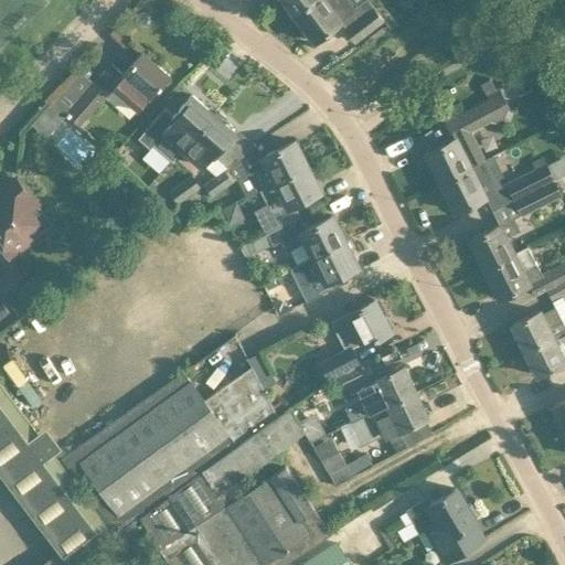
[(284,0),(295,14),(312,0),(284,0)]
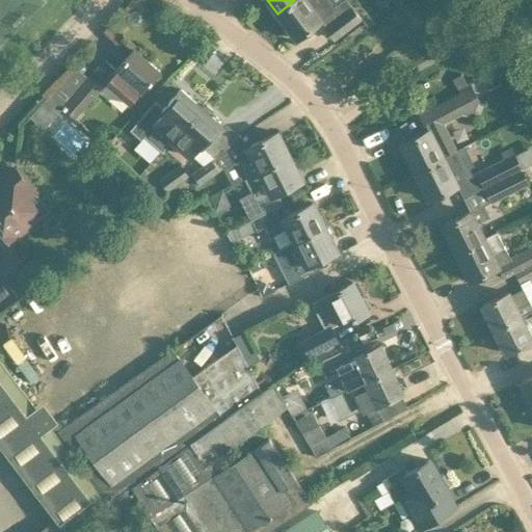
[(335,38),(363,18),(349,0),(344,0),(336,6),(330,0),(294,0),(277,14),(296,38),(321,20),(335,38)]
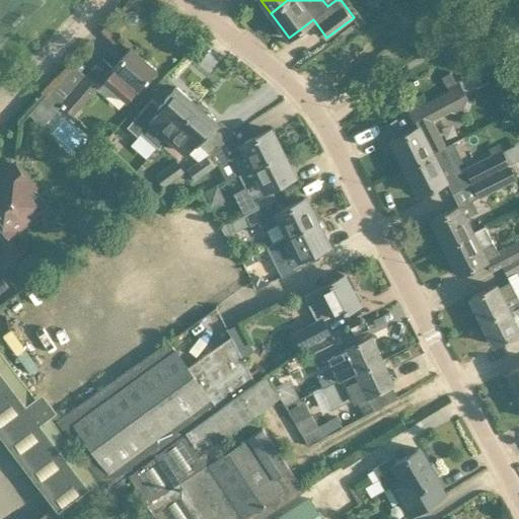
[(74,116),(99,86),(103,81),(127,100),(137,89),(138,89),(155,69),(131,48),(114,68),(102,58),(86,76),(61,105),(74,116)]
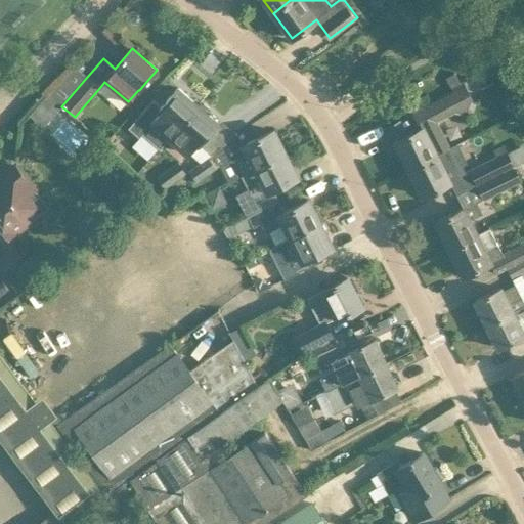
[(451,87),(462,82),(456,73),(447,77),(451,87)]
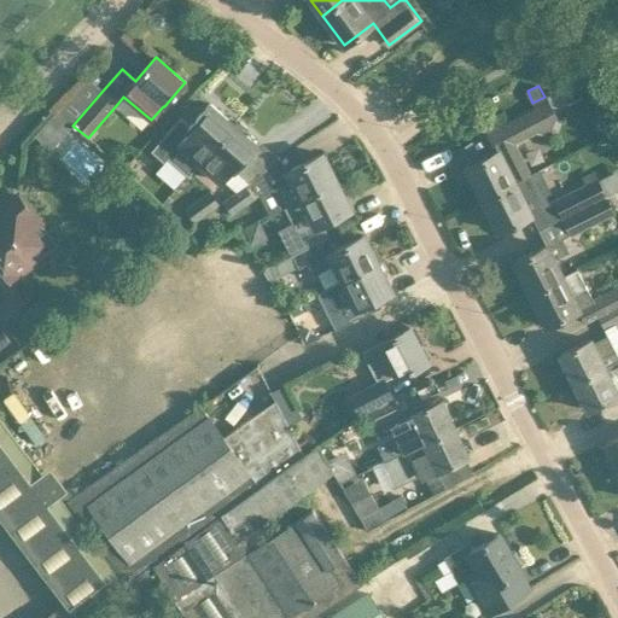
[(552,135),(557,116),(549,103),(548,104),(522,117),(506,126),(490,133),(499,151),(467,167),(484,200),(531,176),(516,144),(538,133),(552,135)]
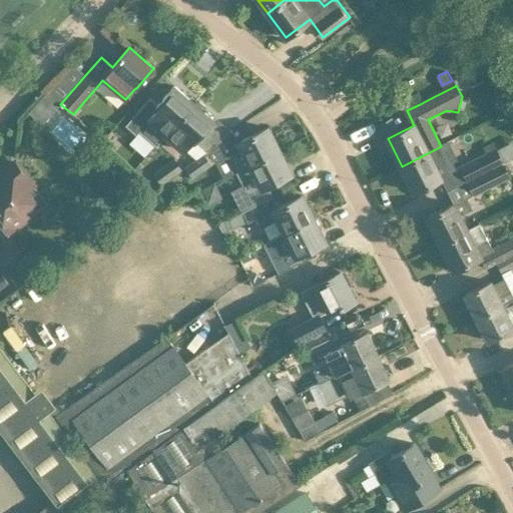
[(175,124),(193,103),(174,86),(162,99),(158,104),(149,97),(125,124),(136,134),(139,131),(156,146),(166,135),(175,124)]
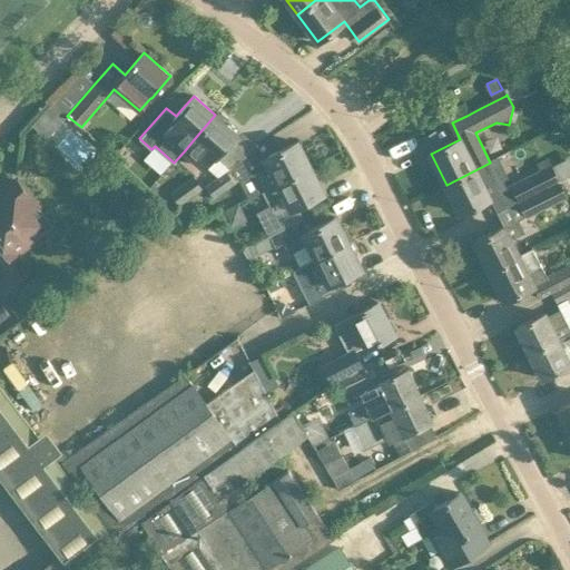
[(216,116),(215,115),(195,138),(185,150),(192,156),(204,167),(214,155),(217,157),(224,149),(237,134),(226,125),(228,123),(228,119),(222,112),(218,114),(216,116)]
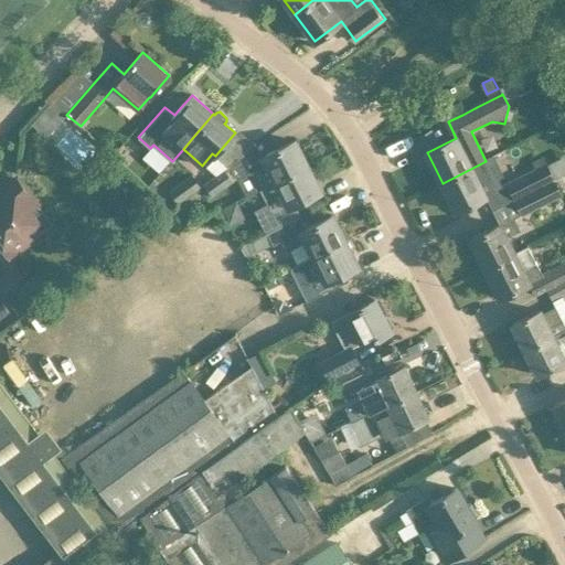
[(260,190),(307,166),(295,140),(249,162),(243,155),(203,183),(212,196),(249,167),(260,190)]
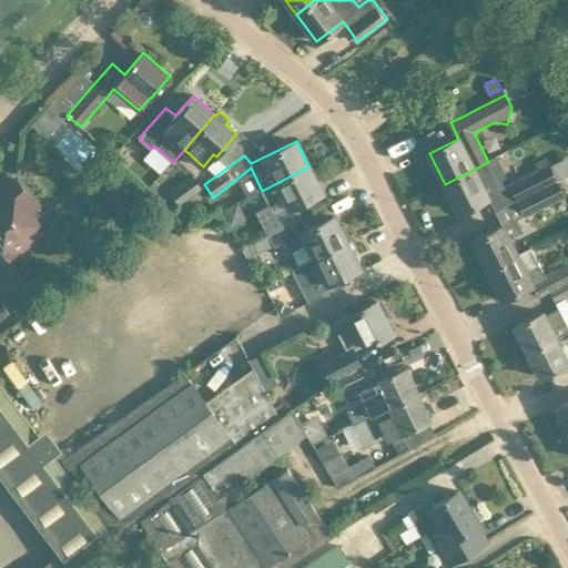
[(488,162),(445,184),(459,212),(488,198),(489,198),(489,196),(503,190),(501,188),(499,183),(507,179),(496,158),(488,162)]
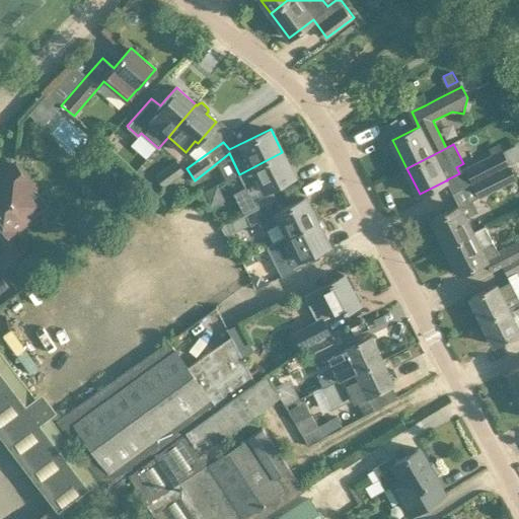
[(294,175),(282,152),(239,174),(245,187),(234,193),(239,203),(245,214),(271,201),(276,198),(271,188),(278,183),(294,175)]
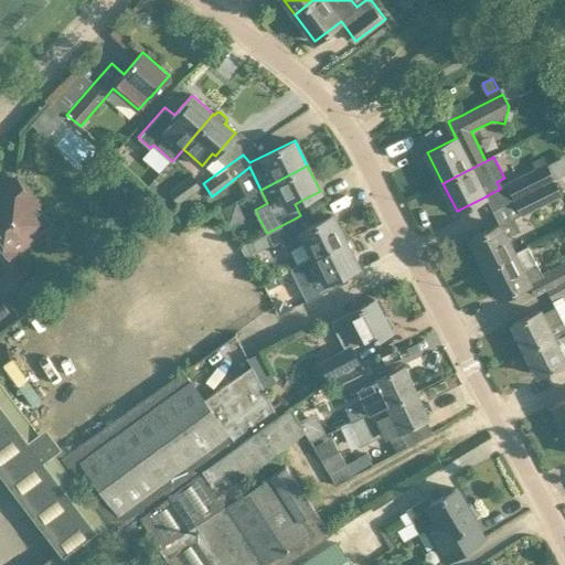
[(534,169),(504,184),(512,200),(542,185),(534,169)]
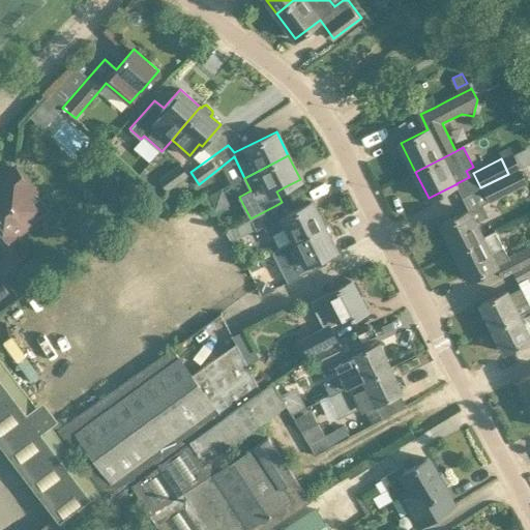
[(179,164),(158,179),(167,190),(187,175),(179,164)]
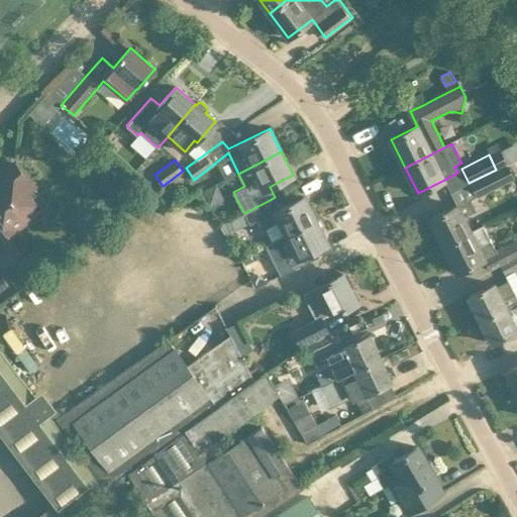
[(27,191),(33,187),(15,164),(0,176),(0,238),(1,240),(29,218),(25,213),(37,203),(27,191)]
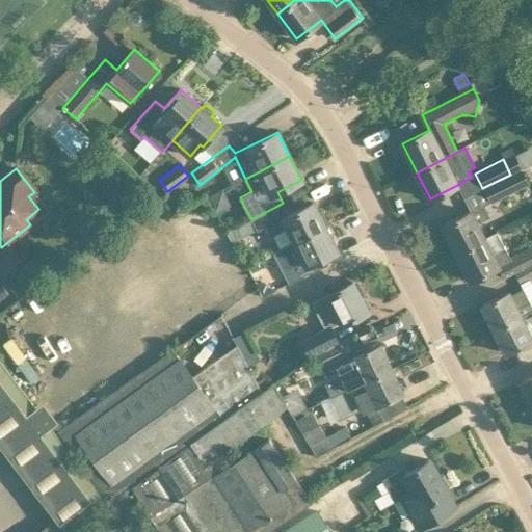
[(529,184),(521,168),(510,175),(482,188),(489,202),(490,204),(529,184)]
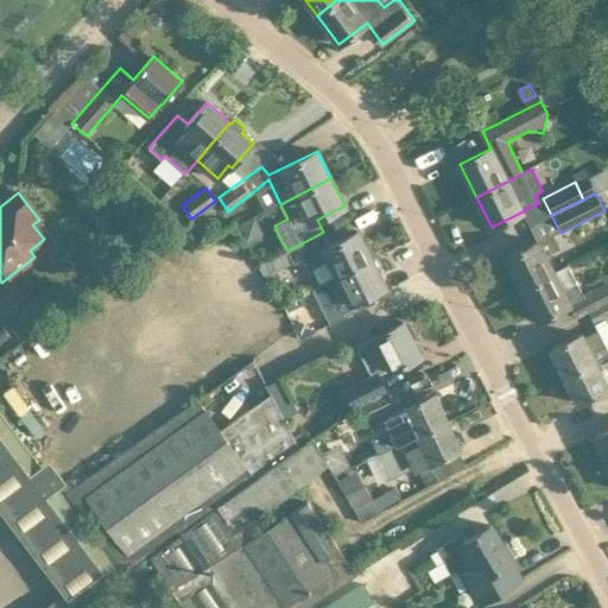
[(157,208),(127,210),(128,241),(159,239),(157,208)]
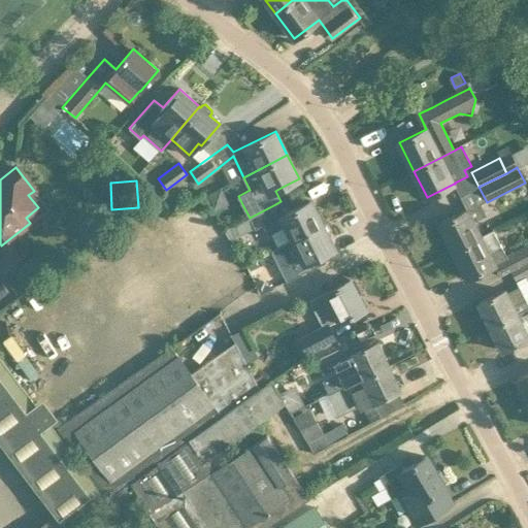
[(322,225),(310,201),(281,216),(275,204),(250,218),(255,229),(263,225),(267,235),(272,233),(278,246),(322,225)]
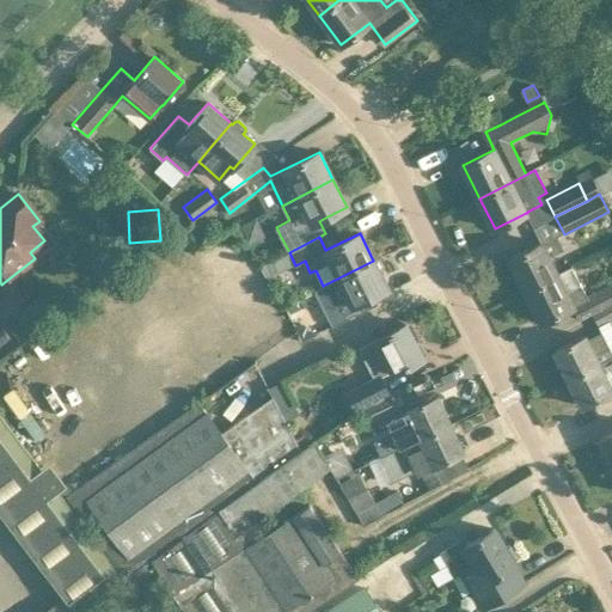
[(509,258),(526,291),(557,275),(549,257),(563,249),(556,236),(542,243),(539,244),(509,258)]
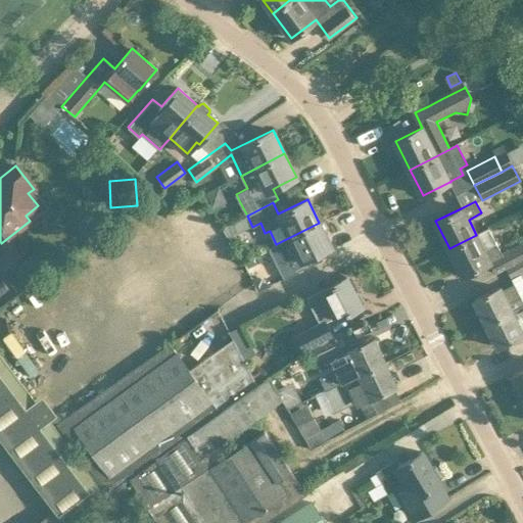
[(331,246),(319,223),(276,244),(269,247),(284,279),(295,273),(308,267),(304,259),(331,246)]
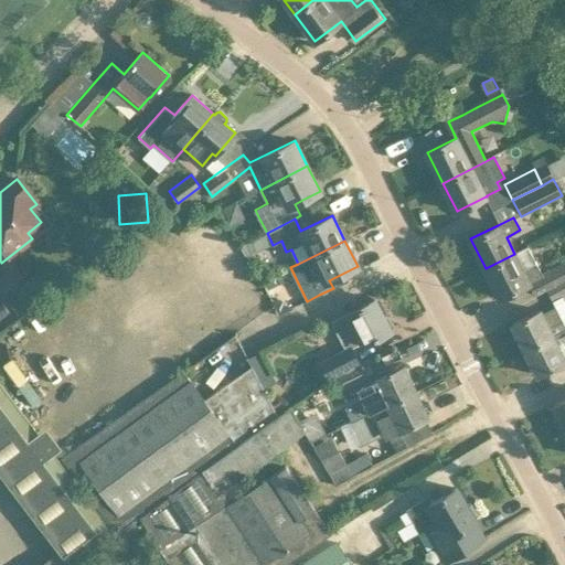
[(514,254),(486,268),(500,297),(529,283),(535,295),(546,289),(564,279),(564,259),(541,273),(536,264),(528,246),(514,254)]
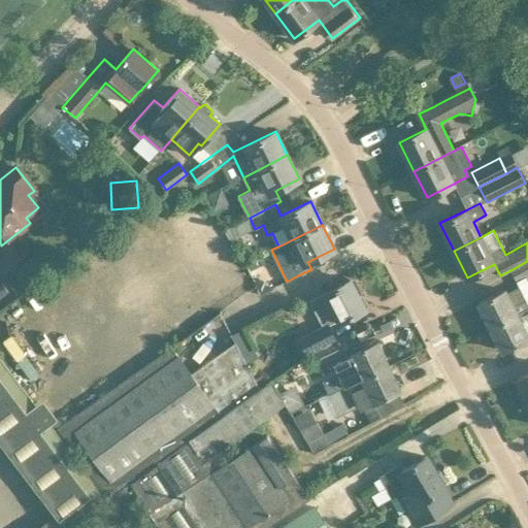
[(37,283),(10,248),(0,255),(0,266),(22,294),(37,283)]
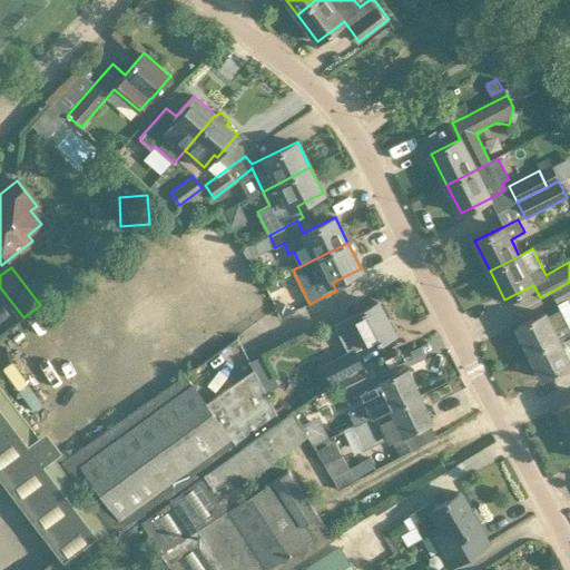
[(569,296),(569,282),(551,292),(558,303),(569,296)]
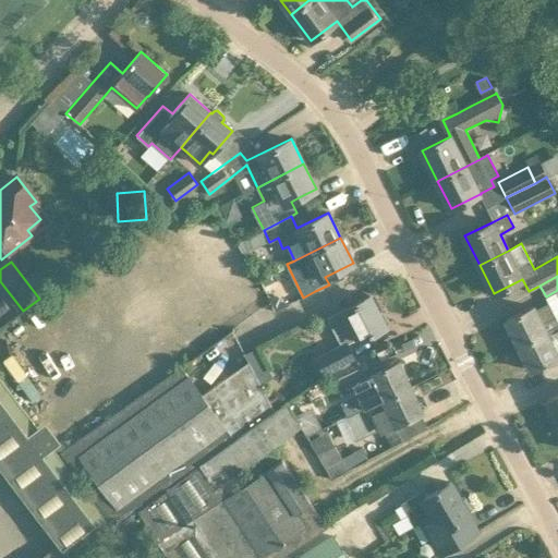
[(368,294),(349,305),(325,317),(340,347),(316,360),(317,360),(324,374),(325,373),(355,356),(348,342),(360,336),(370,330),(372,332),(385,326),(368,294)]
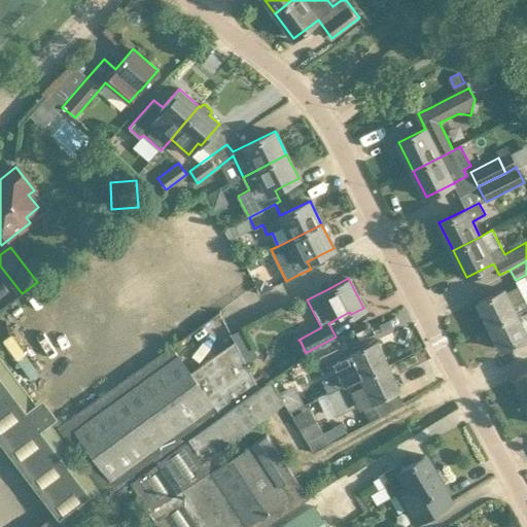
[(490,325),(526,307),(526,304),(518,286),(516,281),(477,300),(478,302),(490,325)]
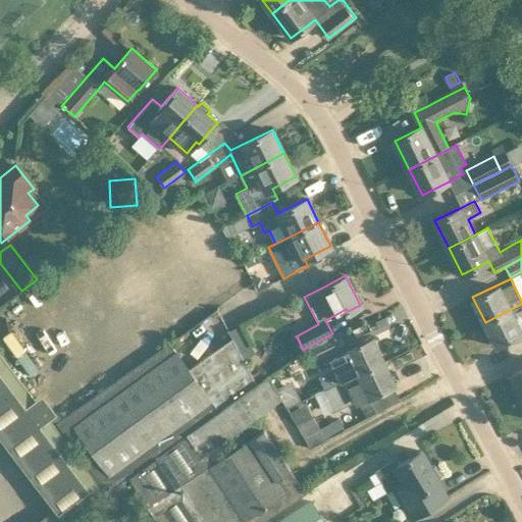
[(521,304),(485,322),(497,347),(508,341),(510,345),(521,338),(521,304)]
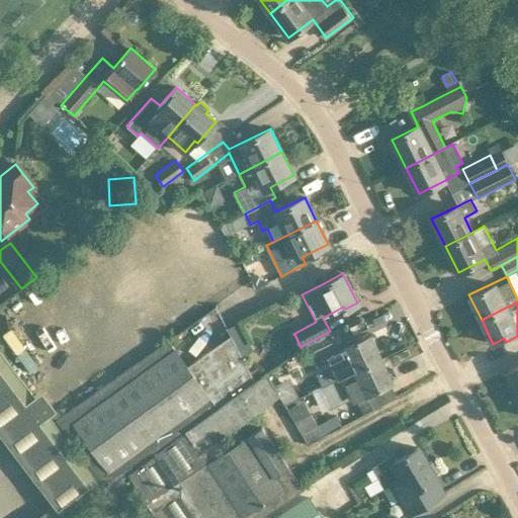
[(312,358),(339,345),(333,333),(306,346),(312,358)]
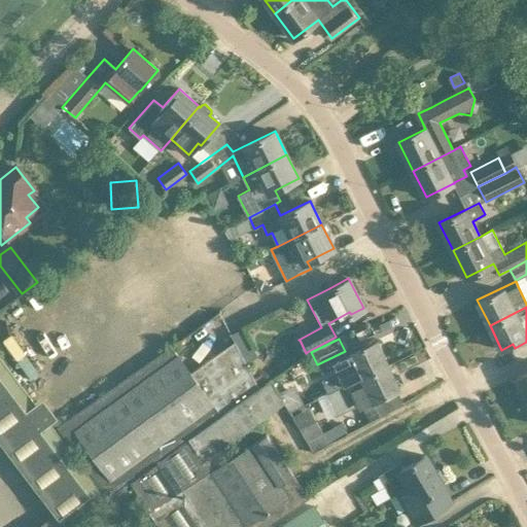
[(338,373),(323,379),(328,392),(388,364),(377,340),(331,360),(338,373)]
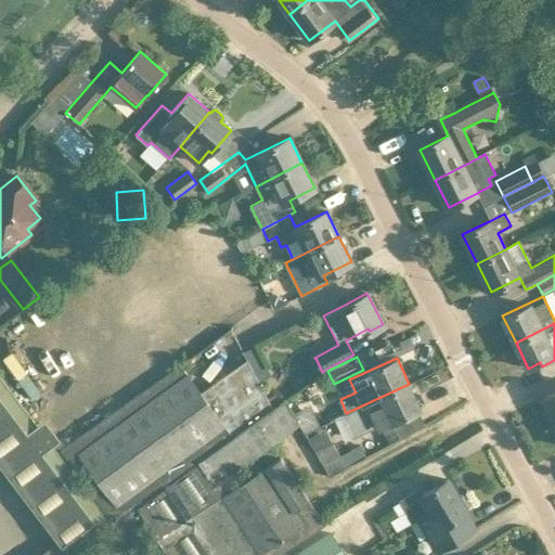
[(137,507),(272,408),(262,389),(255,375),(247,359),(246,359),(199,392),(179,364),(60,449),(115,525),(137,507)]
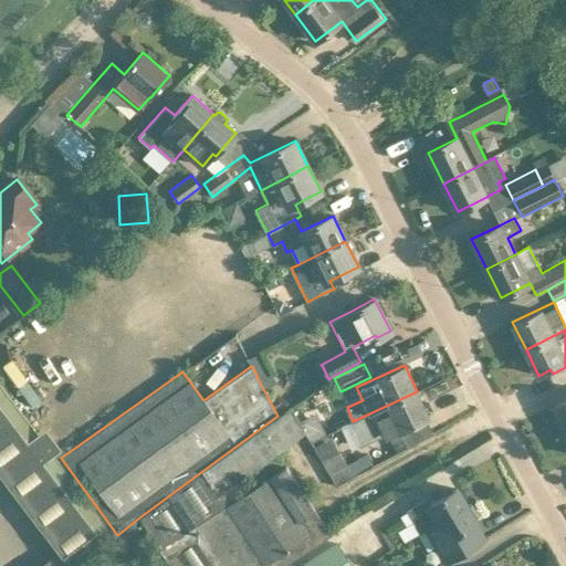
[(0,465),(3,471),(62,551),(72,565),(74,565),(76,565),(117,535),(61,458),(45,437),(0,375),(0,465)]
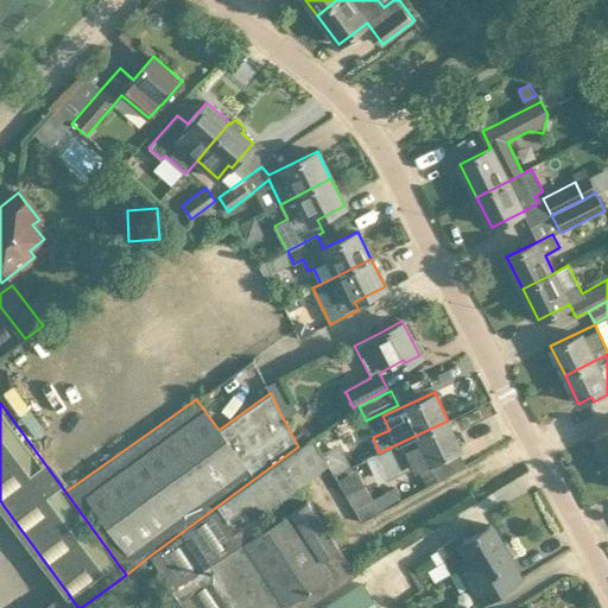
[(448,420),(379,453),(374,455),(379,464),(385,462),(392,477),(429,460),(430,463),(461,449),(448,420)]
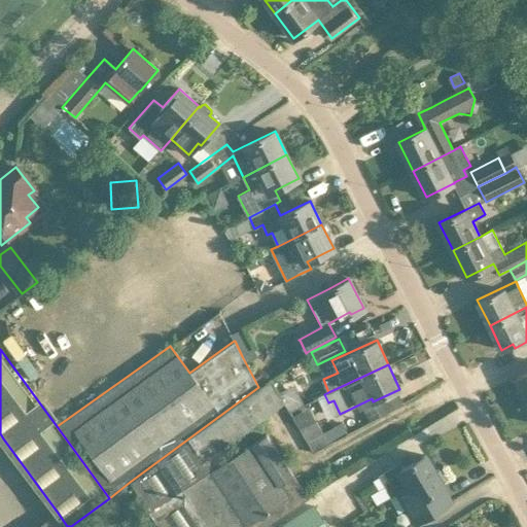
[(526,371),(516,377),(522,387),(519,389),(518,392),(524,403),(526,400),(526,371)]
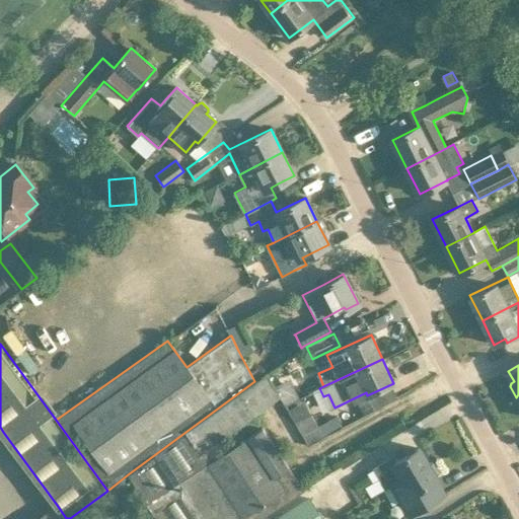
[(303,491),(296,479),(283,489),(275,477),(288,468),(262,428),(226,451),(218,440),(280,395),(267,372),(254,381),(128,474),(140,493),(157,518),(261,518),(265,517),(278,509),(303,492),(303,491)]
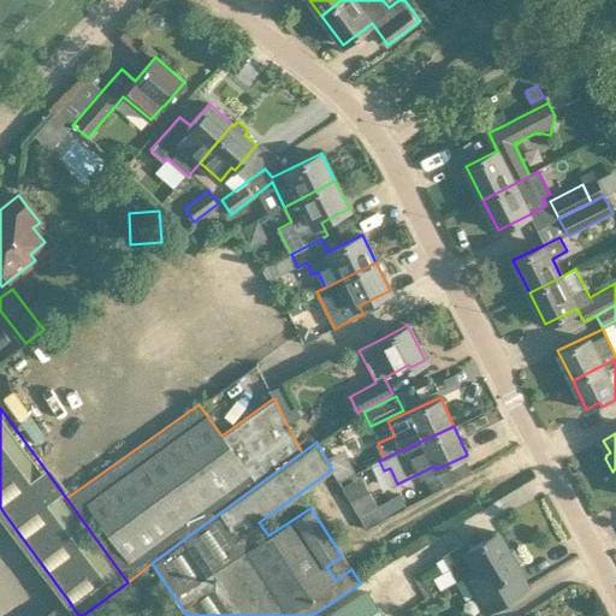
[(371,498),(355,508),(367,528),(383,520),(406,507),(400,495),(375,508),(371,498)]
